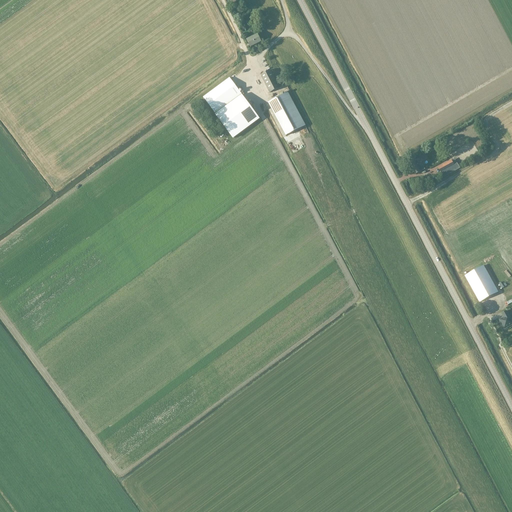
[(257,35),(246,40),(250,47),(261,42),(257,35)]
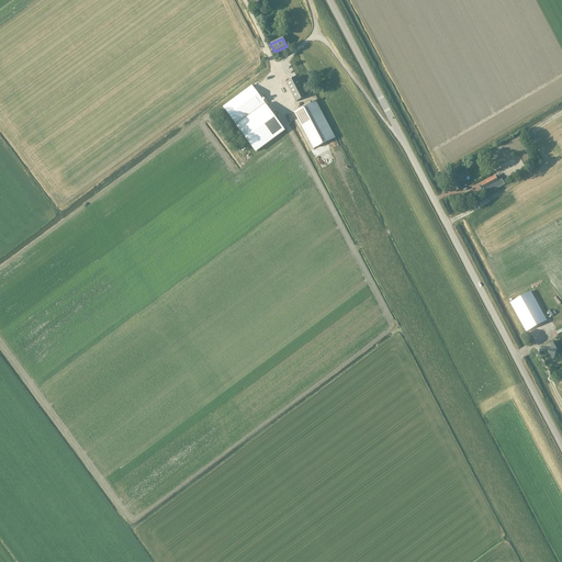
[(296,77),(290,80),(285,82),(295,102),(306,97),(296,77)]
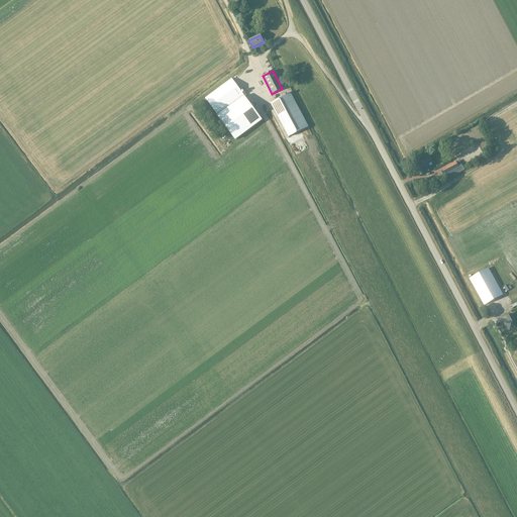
[(231,79),(205,98),(217,114),(233,102),(234,103),(218,115),(235,139),(262,120),(244,96),(237,101),(236,100),(243,95),(231,79)]
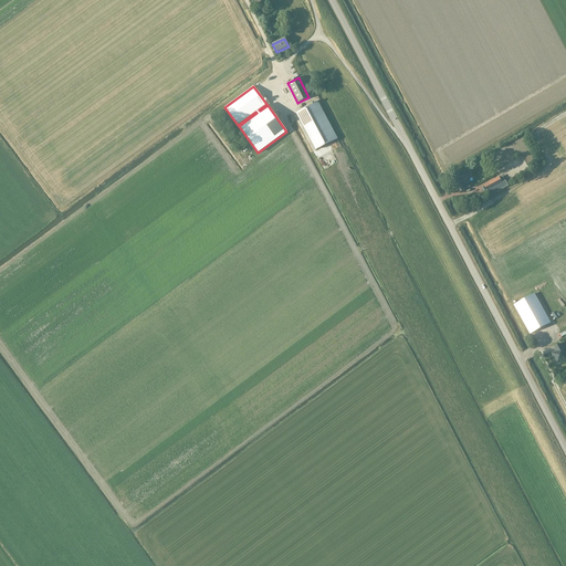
[(317,103),(297,113),(316,149),(336,139),(317,103)]
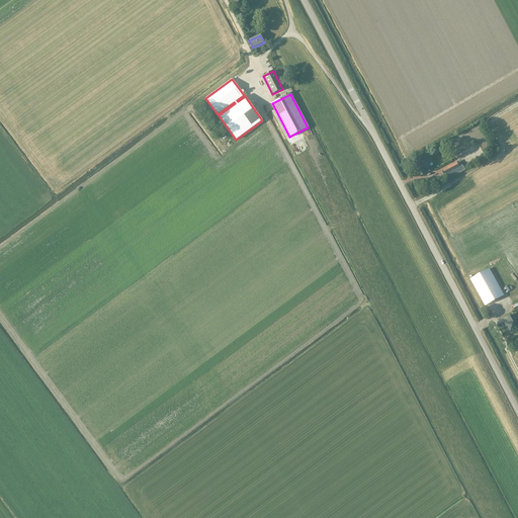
[(423,162),(415,166),(420,176),(429,172),(423,162)]
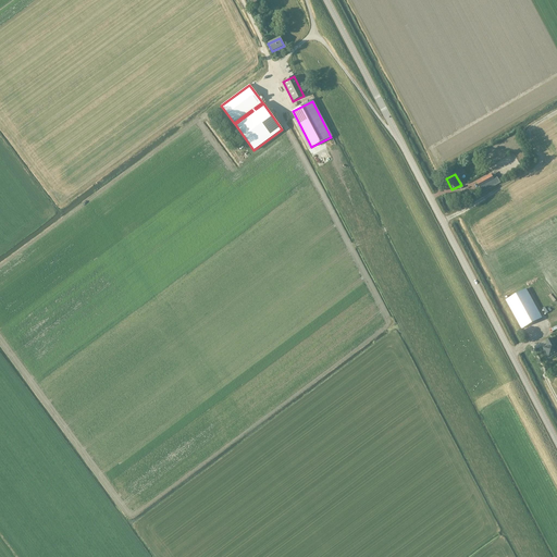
[(480,187),(494,180),(492,174),(477,182),(480,187)]
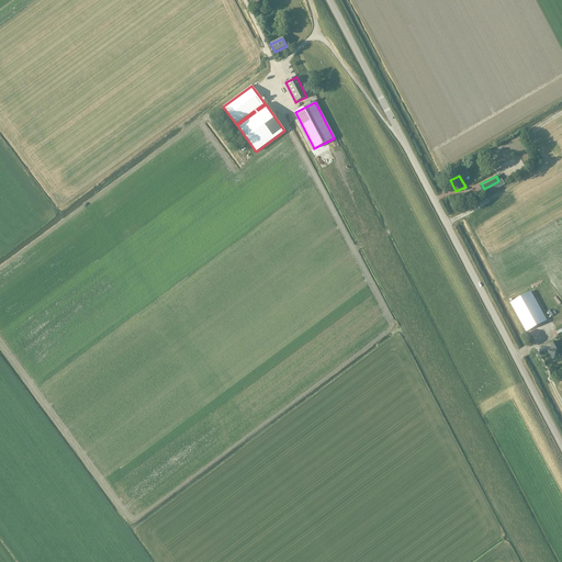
[(495,190),(505,184),(502,179),(498,181),(484,189),(486,193),(494,189),(495,190)]
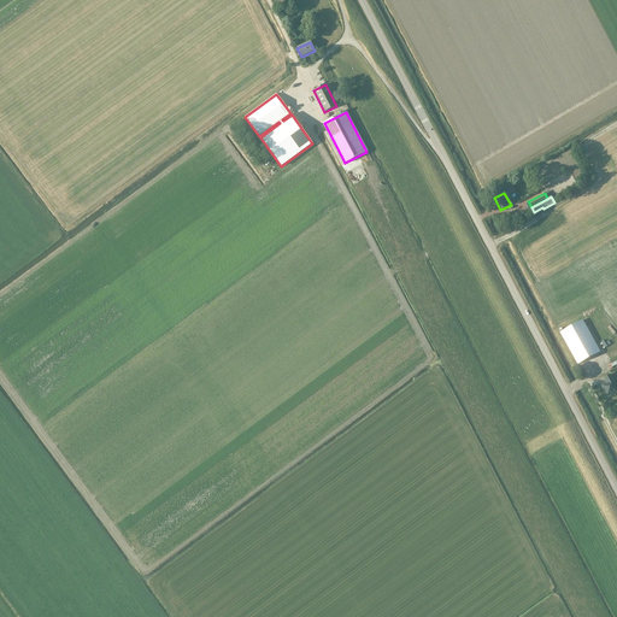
[(577,365),(600,352),(582,321),(560,333),(577,365)]
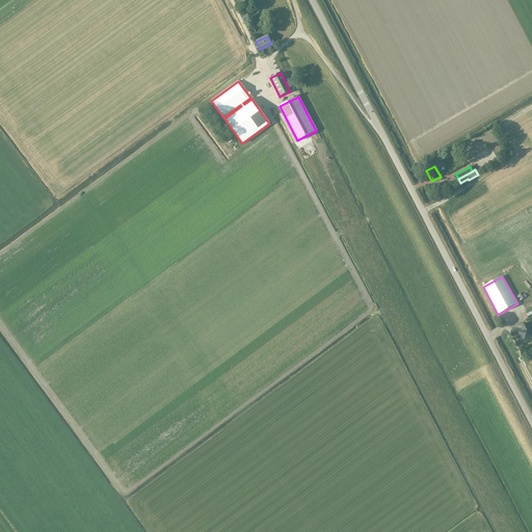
[(524,343),(531,338),(531,335),(526,323),(521,326),(523,330),(519,333),(524,343)]
